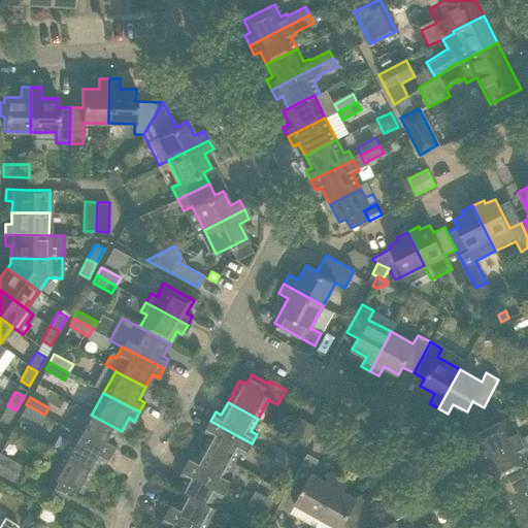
[(44,415),(26,404),(22,413),(40,423),(44,415)]
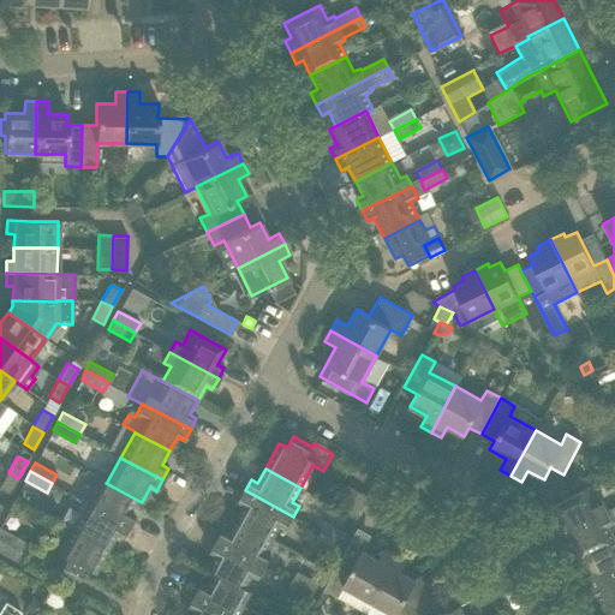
[(18,478),(9,472),(0,487),(0,489),(10,494),(18,478)]
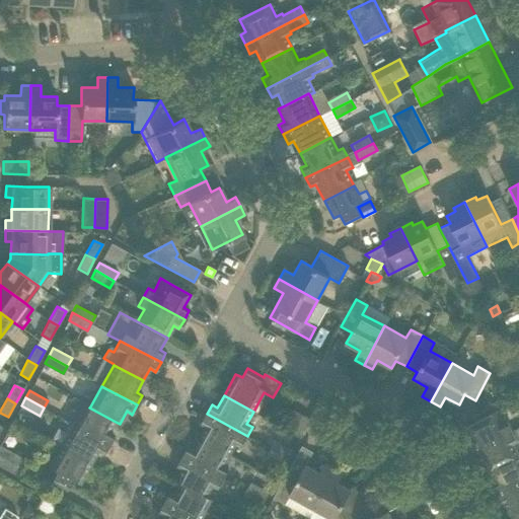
[(89,408),(90,406),(84,404),(72,426),(107,444),(113,435),(107,432),(114,421),(89,408)]
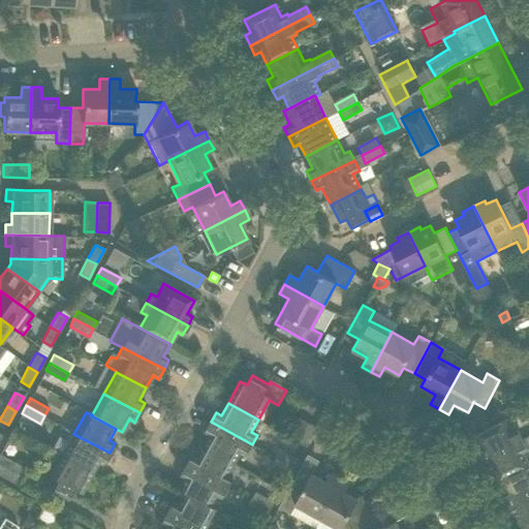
[(305,446),(308,441),(315,427),(300,418),(289,437),(305,446)]
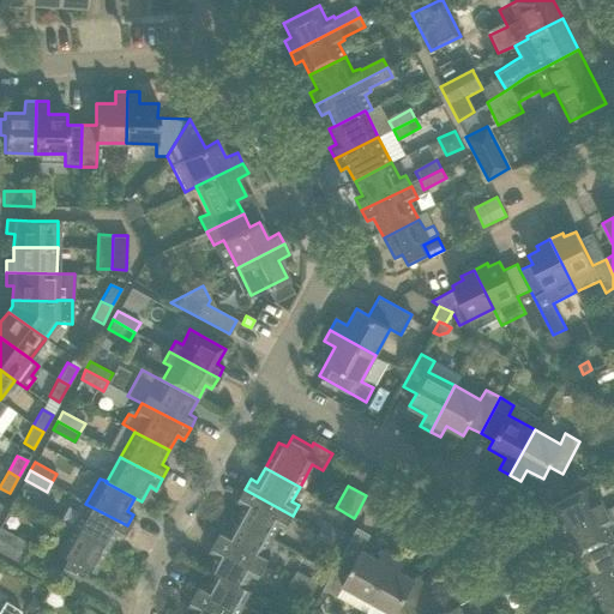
[(584,488),(572,494),(551,505),(558,521),(552,524),(558,535),(606,510),(600,498),(591,503),(584,488)]
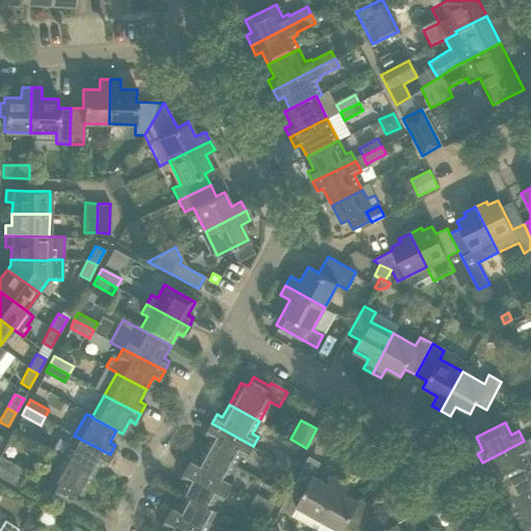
[(212,436),(204,448),(235,465),(242,452),(248,455),(253,446),(212,423),(205,432),(212,436)]
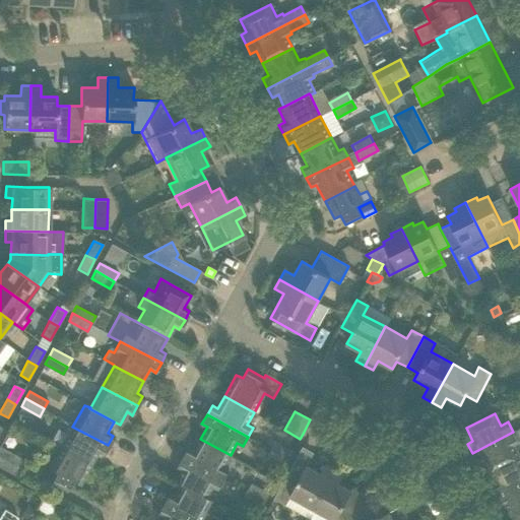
[(72,427),(61,448),(90,464),(98,451),(103,455),(108,445),(72,427)]
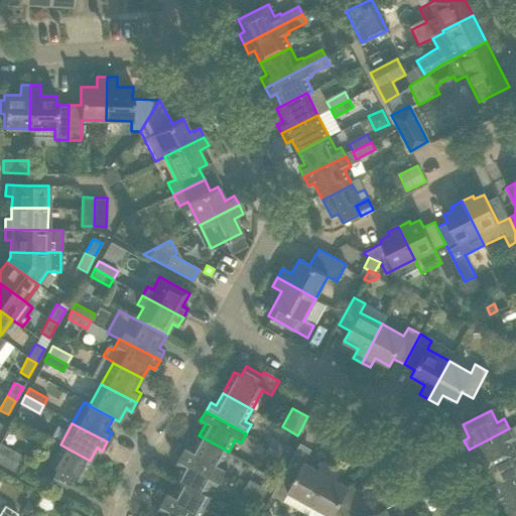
[(513,437),(509,428),(469,449),(473,459),(479,456),(485,468),(514,454),(508,440),(513,437)]
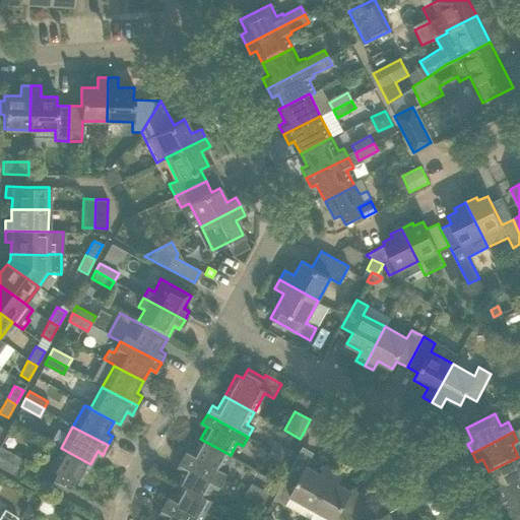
[(188,448),(183,457),(224,479),(230,470),(223,467),(231,455),(200,439),(194,451),(188,448)]
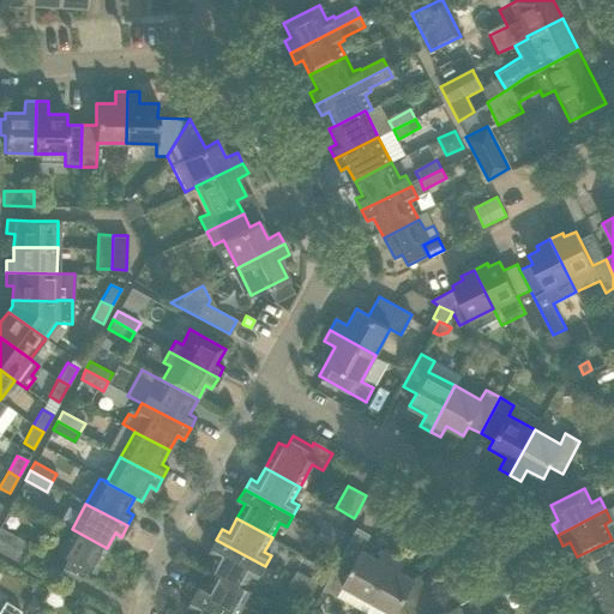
[(324,522),(318,531),(341,543),(345,534),(324,522)]
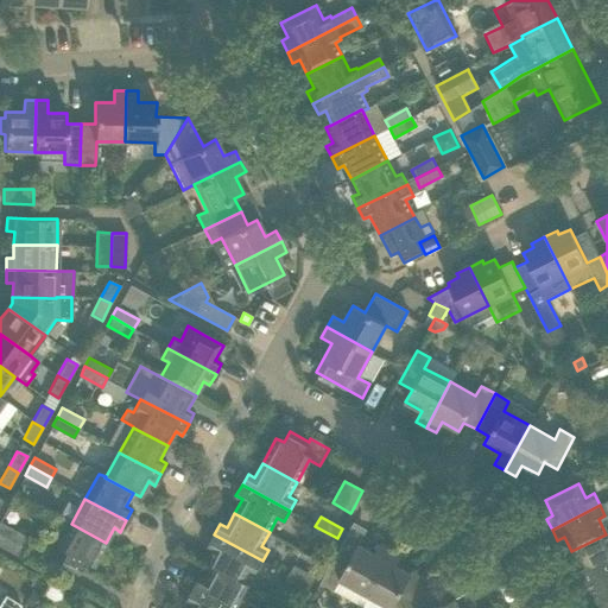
[(29,539),(20,534),(0,523),(0,545),(11,551),(14,544),(24,549),(29,539)]
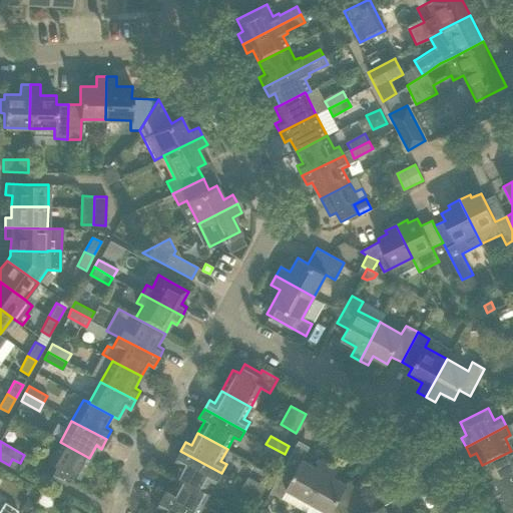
[(89,458),(60,442),(49,463),(54,466),(49,475),(66,484),(70,475),(77,479),(89,458)]
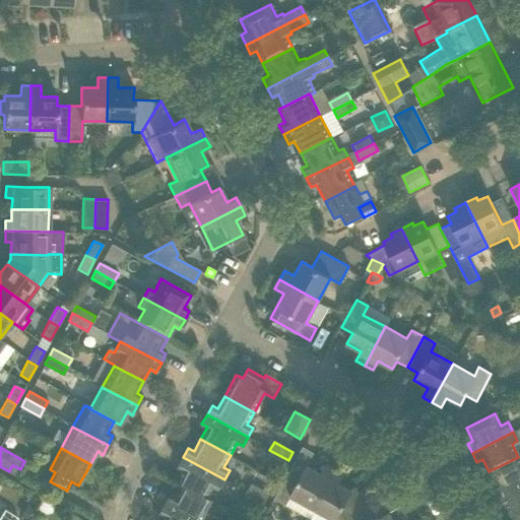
[(288,460),(269,450),(265,457),(284,467),(288,460)]
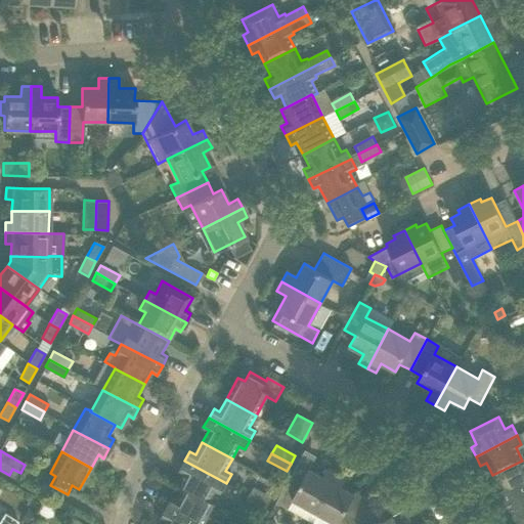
[(226,483),(184,461),(179,470),(185,473),(178,486),(184,489),(214,506),(215,504),(209,500),(215,489),(221,492),(226,483)]
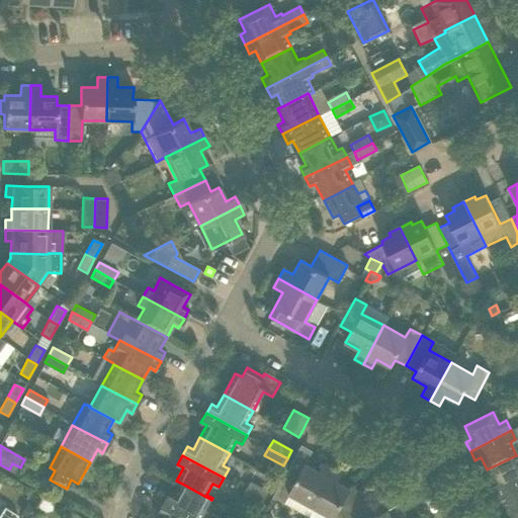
[(517,481),(517,458),(516,455),(487,469),(493,482),(488,485),(492,495),(517,481)]
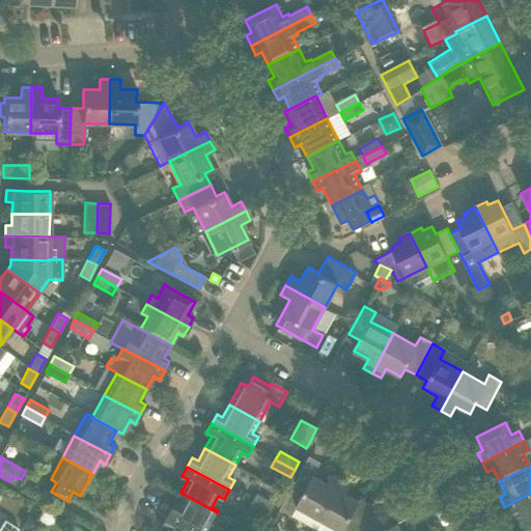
[(296,480),(285,499),(279,508),(292,515),(297,507),(319,519),(341,479),(332,475),(327,484),(312,476),(306,486),(296,480)]
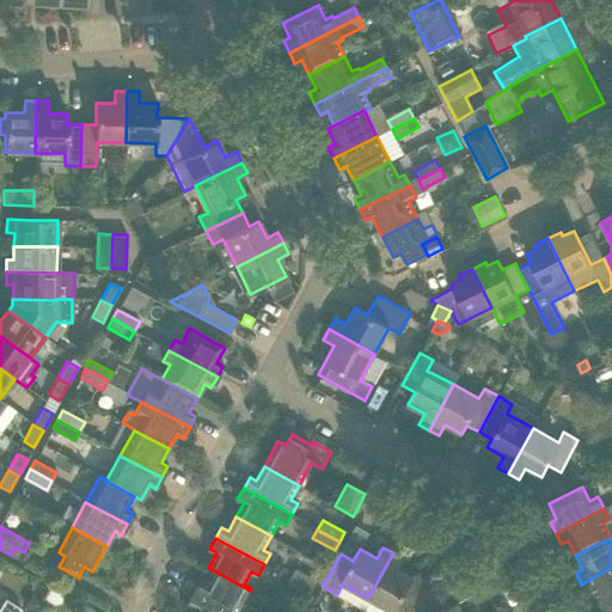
[(393,552),(368,598),(392,611),(415,611),(438,597),(429,593),(433,585),(415,575),(412,577),(397,569),(403,558),(393,552)]
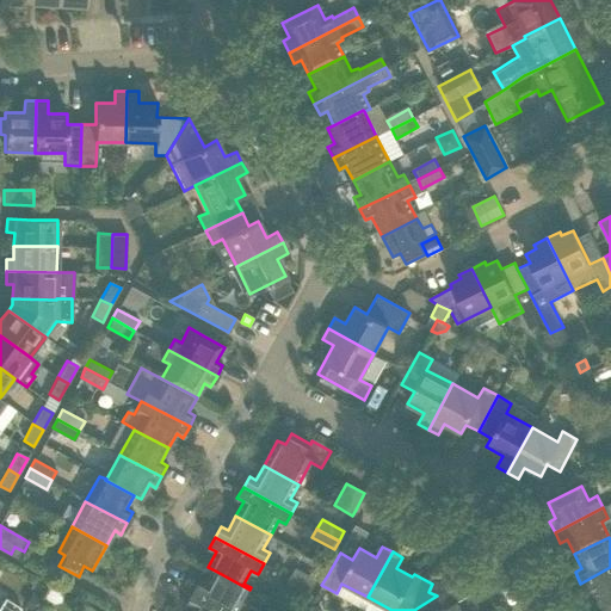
[(610,567),(580,584),(586,594),(593,591),(600,605),(610,599),(610,567)]
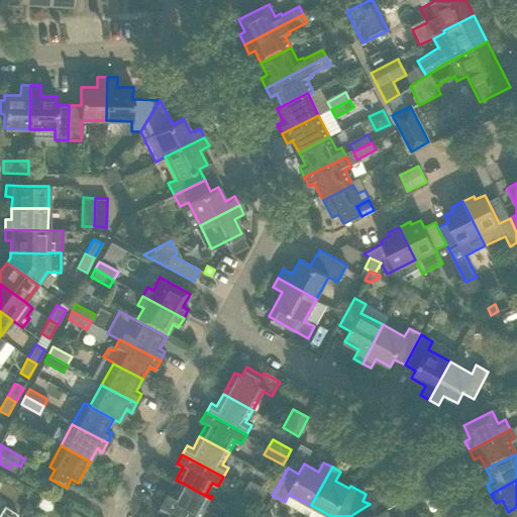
[(201,516),(211,499),(182,483),(175,494),(170,491),(165,501),(194,516),(201,516)]
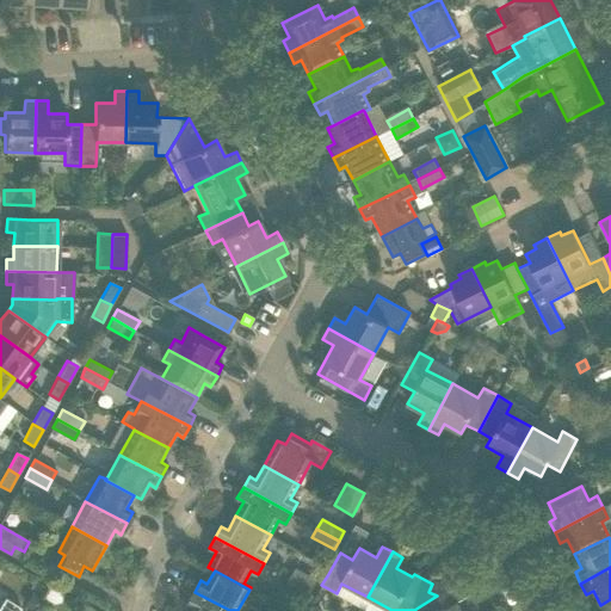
[(295,571),(290,579),(312,591),(318,582),(295,571)]
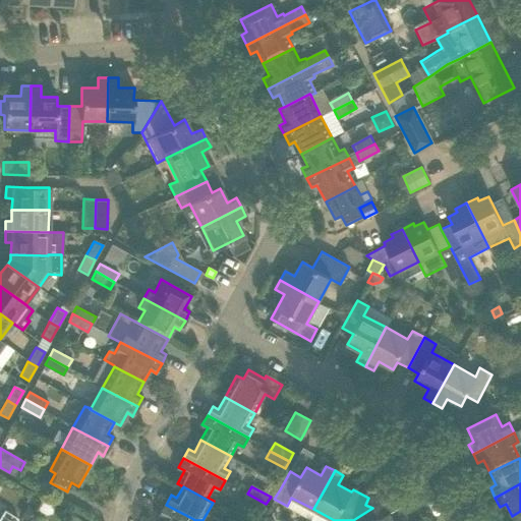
[(266,504),(247,494),(243,502),(262,512),(266,504)]
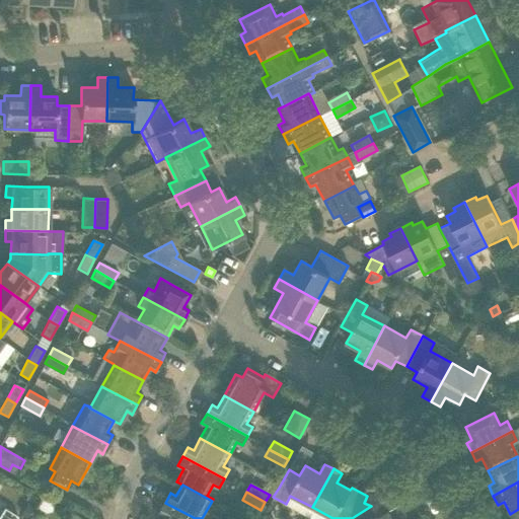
[(195,518),(165,503),(160,512),(165,515),(162,518),(195,518)]
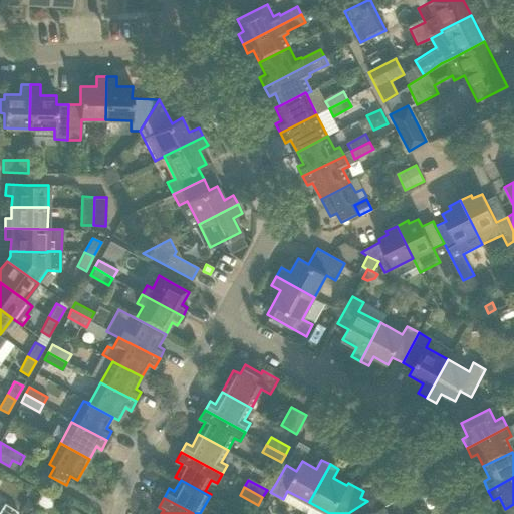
[(20,511),(24,513),(28,513),(34,506),(27,501),(20,511)]
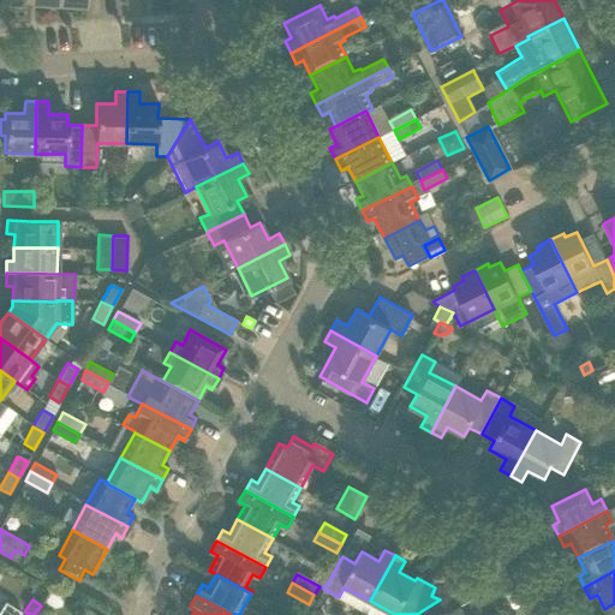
[(446,613),(440,599),(417,614),(463,614),(459,607),(446,613)]
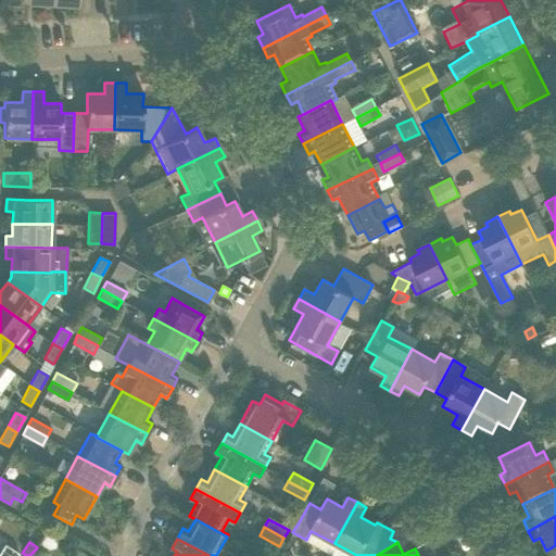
[(0,555),(17,555),(20,554),(4,544),(0,552),(0,555)]
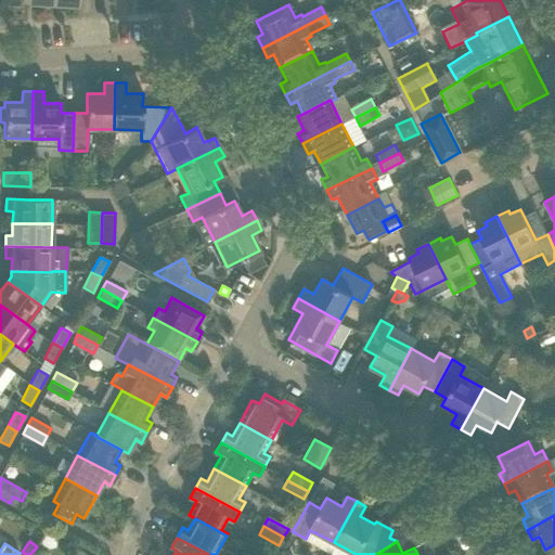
[(554,554),(554,544),(545,550),(547,554),(554,554)]
